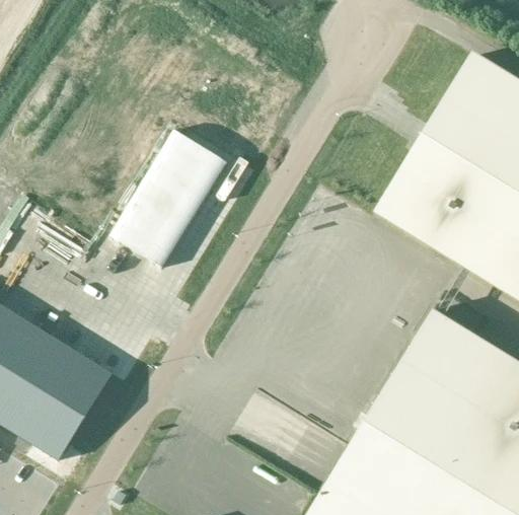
[(518,85),(468,55),(373,211),(518,299),(518,85)]
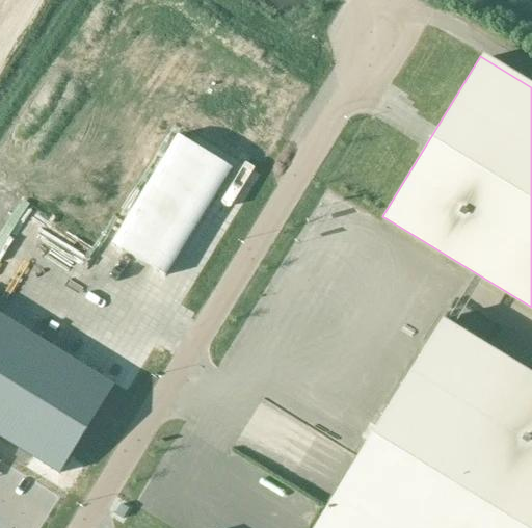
[(162,275),(229,167),(175,134),(108,242),(162,275)]
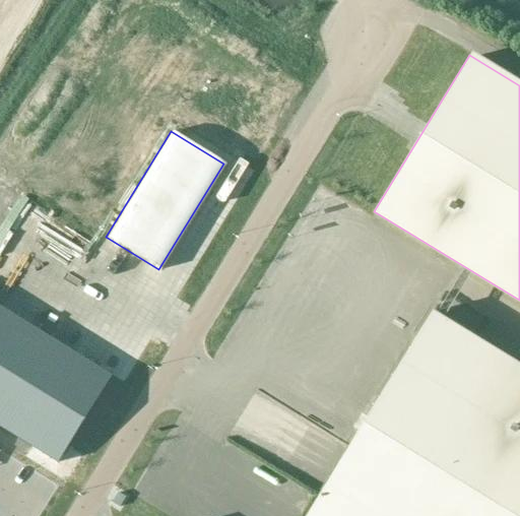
[(0,304),(0,390),(39,328),(0,304)]
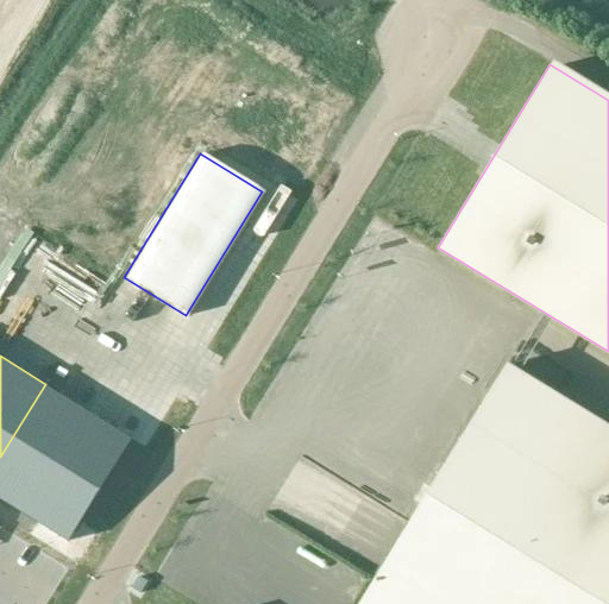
[(608,603),(608,425),(507,362),(358,603),(608,603)]
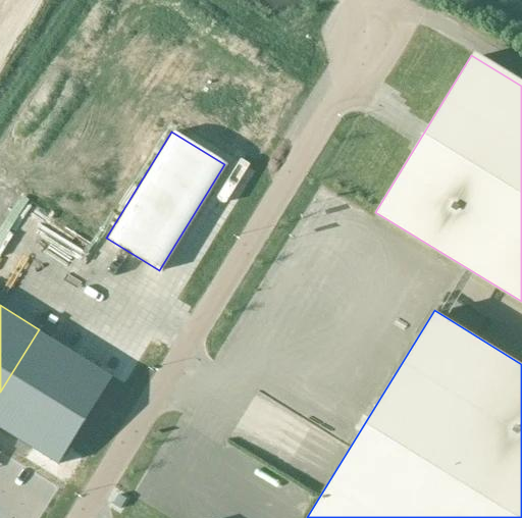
[(39,329),(0,392),(0,425),(58,462),(112,374),(39,329)]
